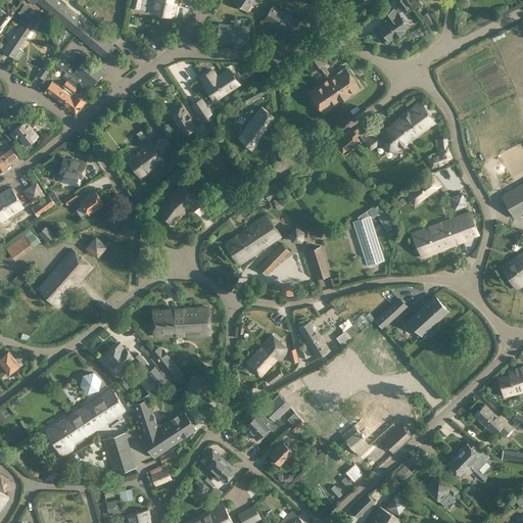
[(105,58),(115,47),(58,0),(27,0),(33,5),(36,1),(105,58)]
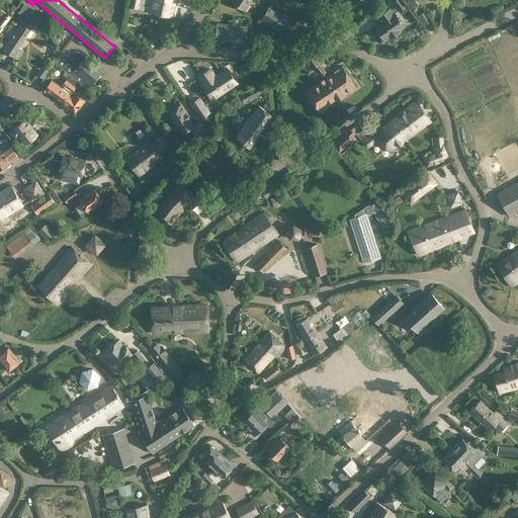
[(131,0),(130,7),(137,8),(138,8),(140,3),(146,4),(146,7),(145,10),(149,11),(149,12),(163,15),(166,2),(156,0),(131,0)]
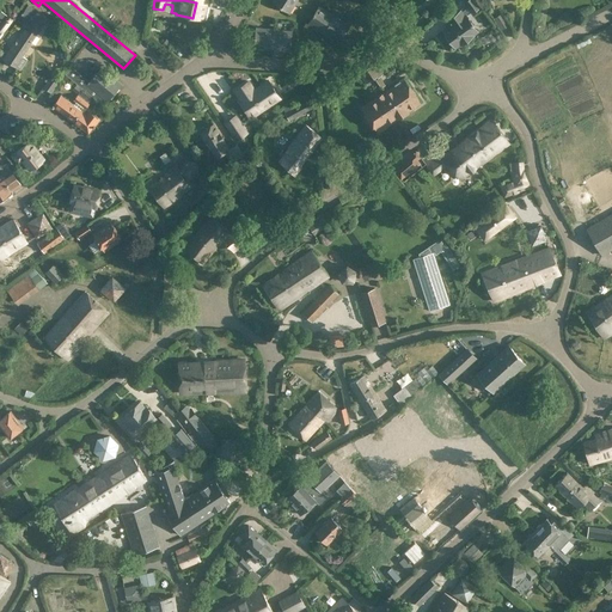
[(203,19),(207,0),(196,0),(196,2),(193,18),(197,18),(203,19)]
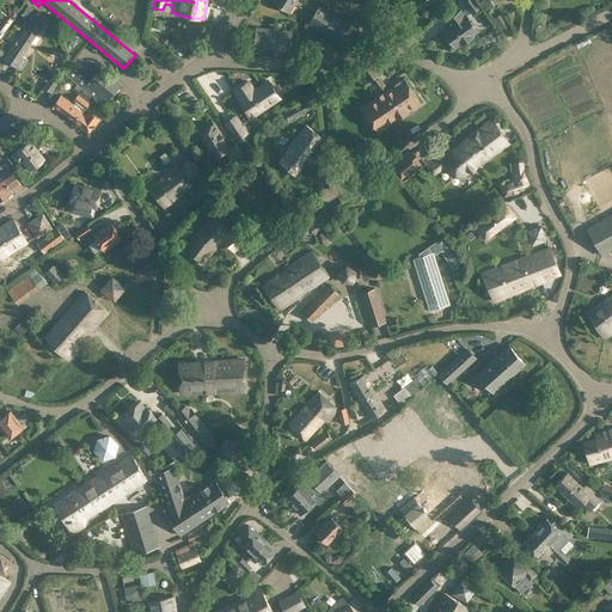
[(289,13),(298,0),(273,0),(271,2),(289,13)]
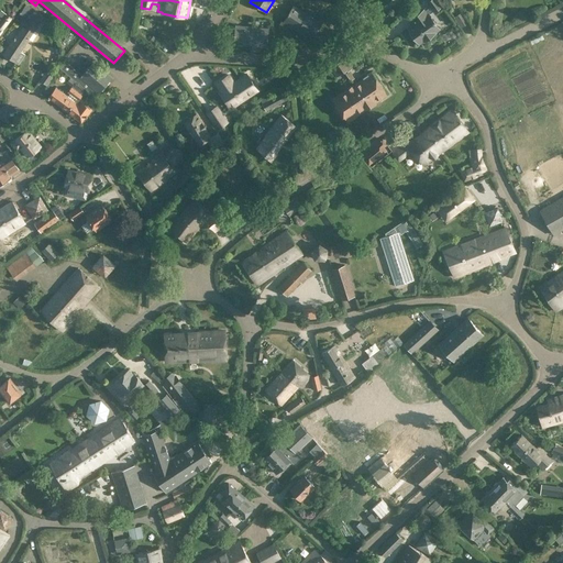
[(438,0),(428,0),(427,2),(433,12),(442,6),(438,0)]
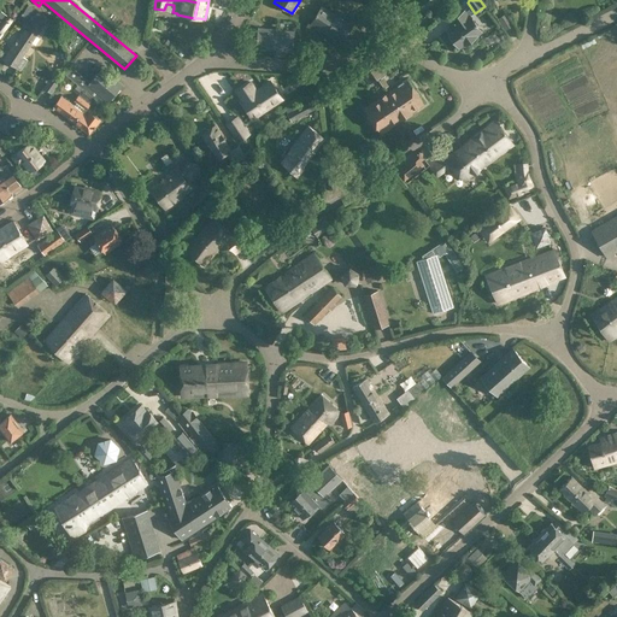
[(37,34),(48,18),(28,5),(18,21),(25,25),(3,59),(21,71),(28,60),(23,57),(33,43),(31,42),(37,34)]
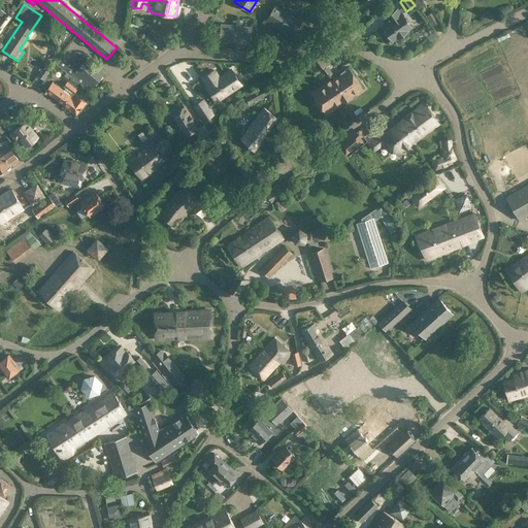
[(289,13),(275,5),(265,21),(278,29),(289,13)]
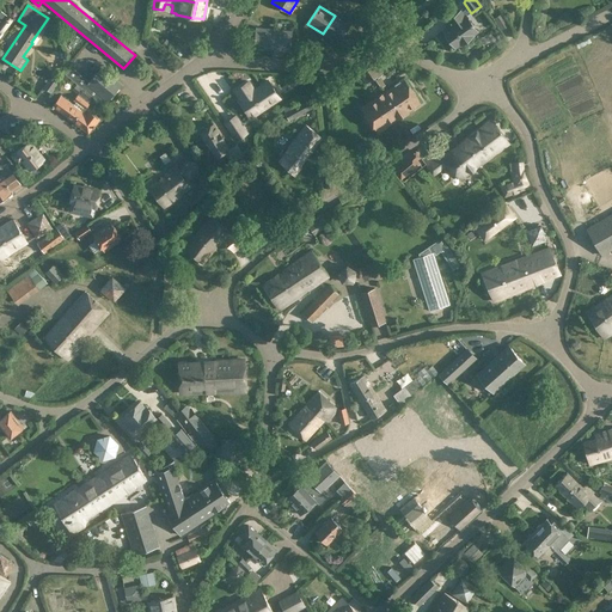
[(0,34),(12,18),(1,10),(0,11),(0,34)]
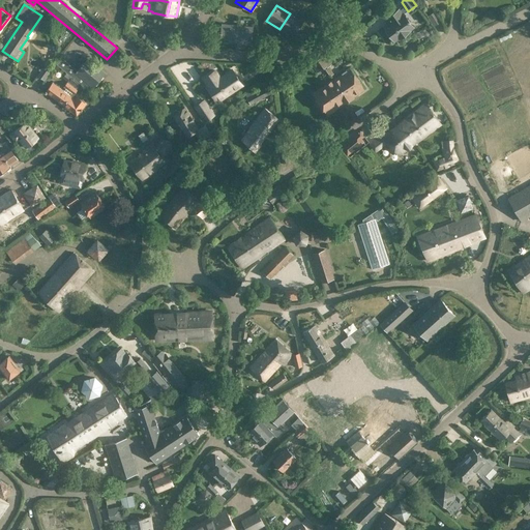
[(403,13),(400,8),(386,18),(389,22),(383,27),(394,41),(414,27),(404,12),(403,13)]
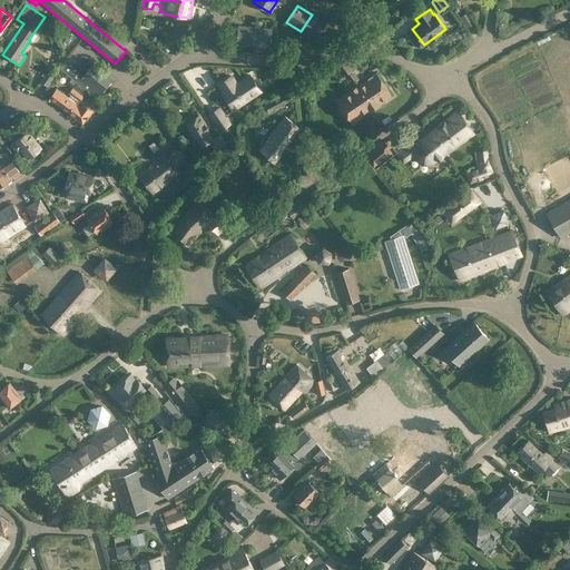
[(325,23),(312,15),(301,31),(315,40),(325,23)]
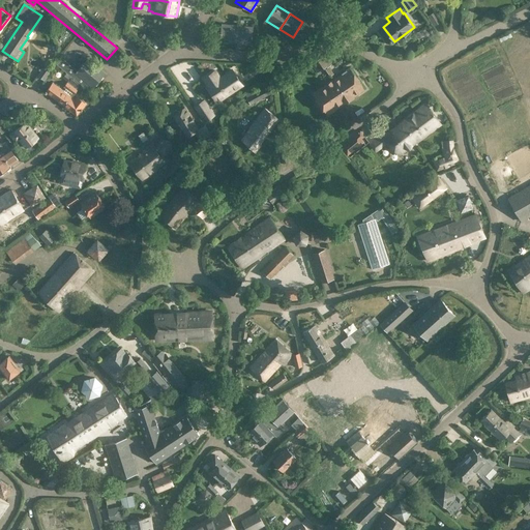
[(219,41),(235,43),(237,25),(222,24),(219,41)]
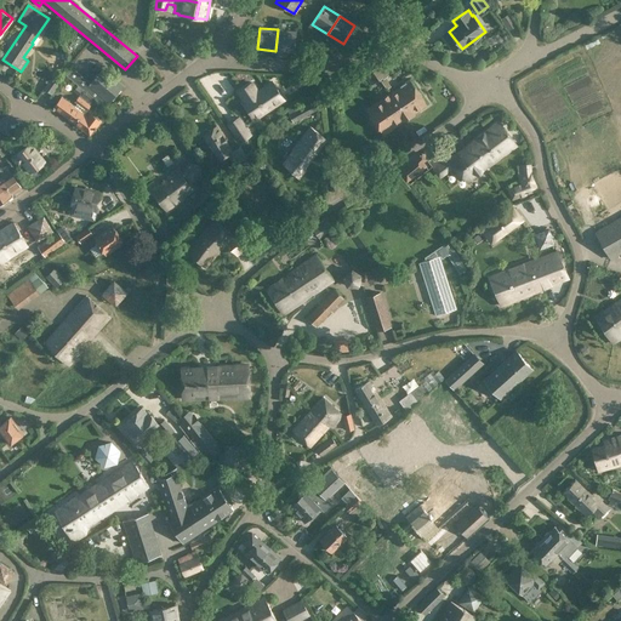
[(294,52),(296,32),(278,29),(275,51),(294,52)]
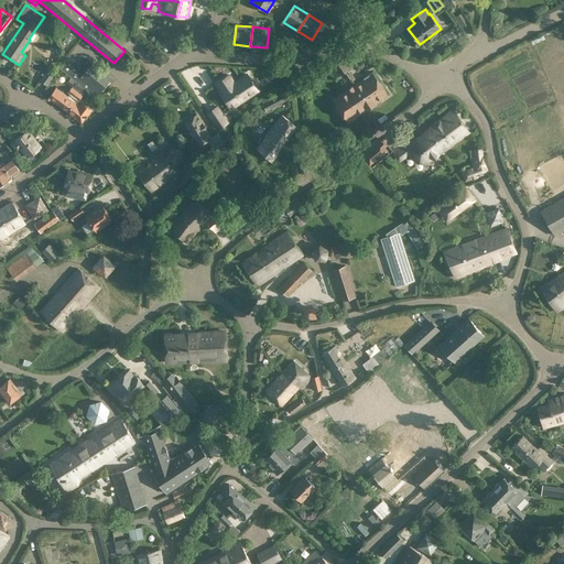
[(149,41),(158,49),(162,43),(153,35),(149,41)]
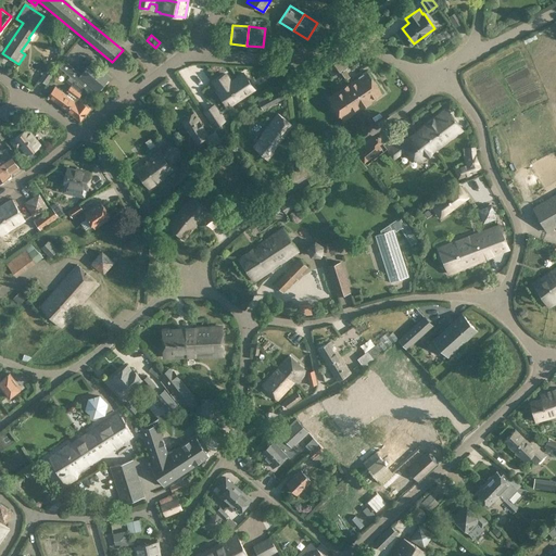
[(348,67),(340,57),(333,61),(340,71),(342,70),(342,71),(341,72),(345,80),(349,78),(343,70),(348,67)]
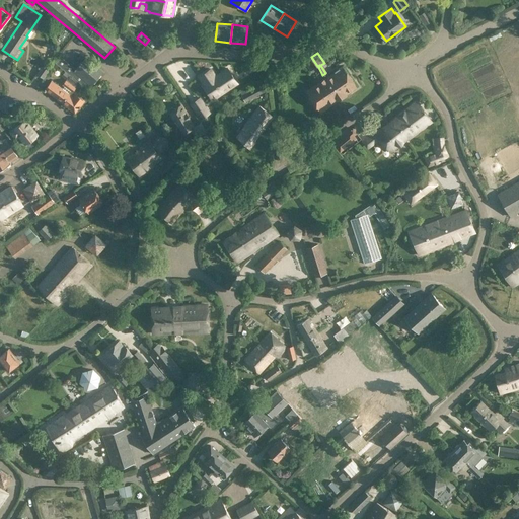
[(311,57),(310,56),(303,61),(310,71),(317,66),(311,57)]
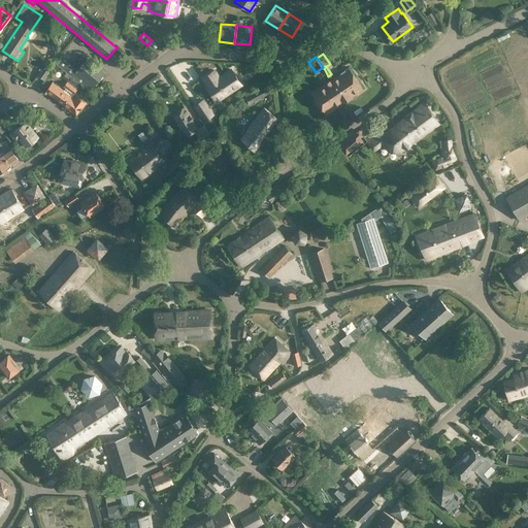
[(62,58),(57,64),(90,92),(105,73),(87,58),(76,70),(62,58)]
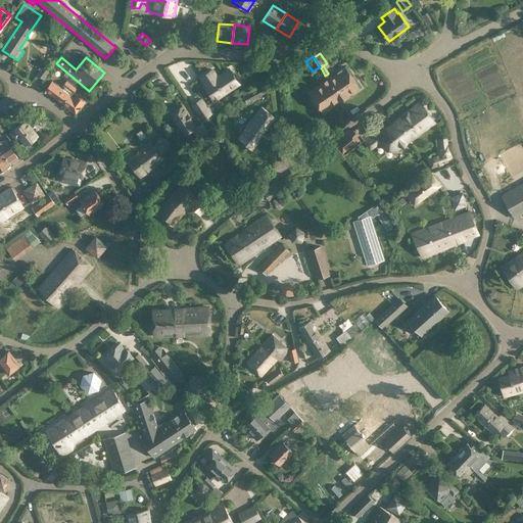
[(47,60),(37,75),(44,80),(54,65),(47,60)]
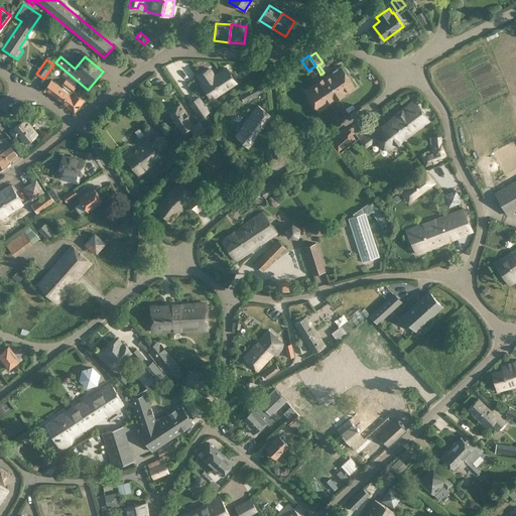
[(341,67),(324,79),(329,86),(326,88),(334,101),(354,87),(341,67)]
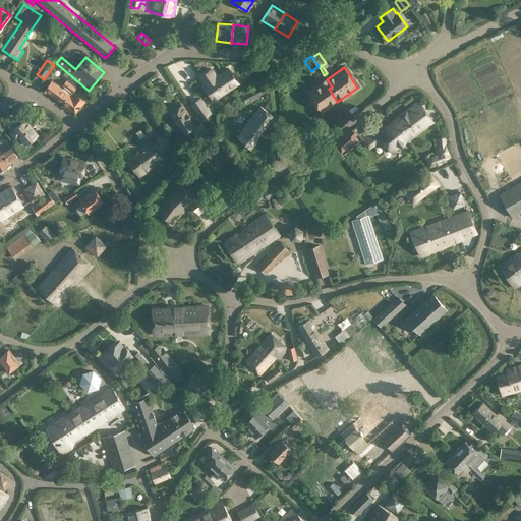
[(237,84),(235,79),(228,69),(216,77),(211,70),(199,78),(205,85),(204,85),(211,96),(214,100),(237,84)]
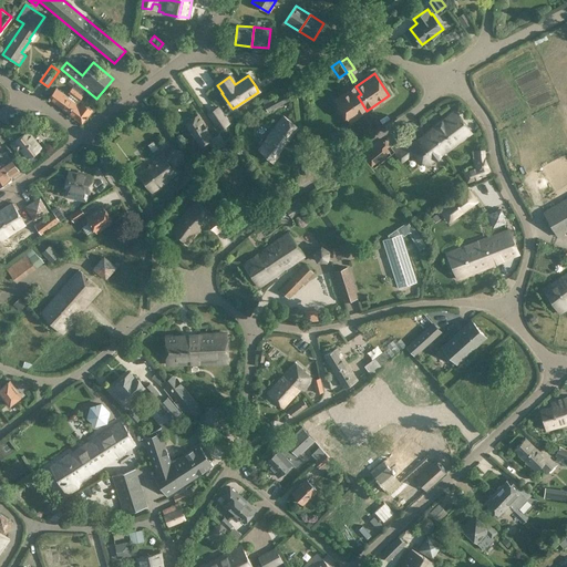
[(316,76),(312,79),(311,79),(311,80),(311,81),(311,82),(311,83),(311,84),(312,84),(312,85),(313,85),(315,85),(315,86),(316,85),(317,85),(318,85),(320,83),(321,83),(321,82),(322,81),(322,80),(322,79),(321,78),(321,76),(320,76),(320,75),(319,75),(318,75),(317,75),(316,76)]
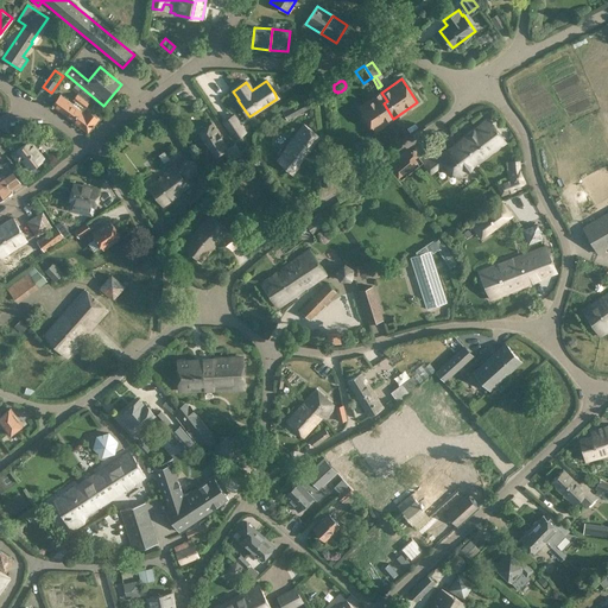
[(81,89),(77,94),(89,102),(93,97),(81,89)]
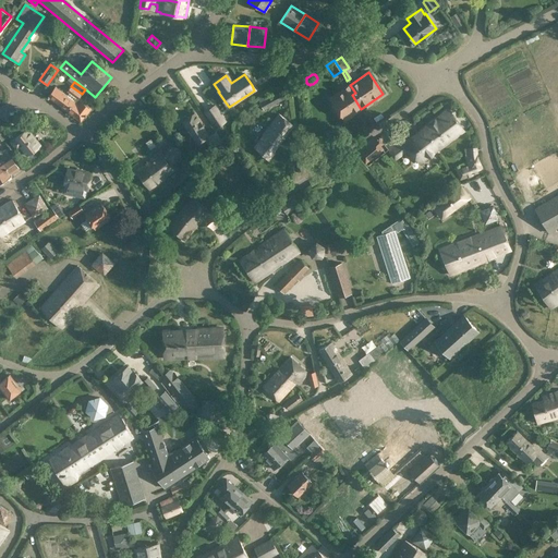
[(352,114),(361,109),(352,95),(355,93),(350,85),(341,91),(329,99),(344,121),(352,116),(352,114)]
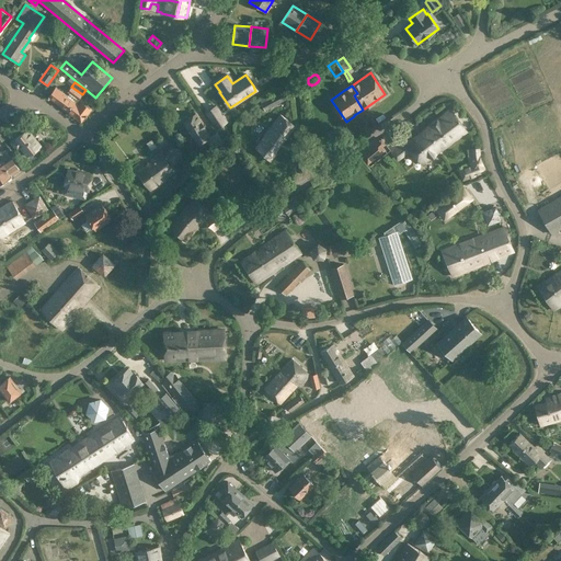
[(68,95),(55,87),(47,98),(67,112),(77,99),(70,93),(68,95)]
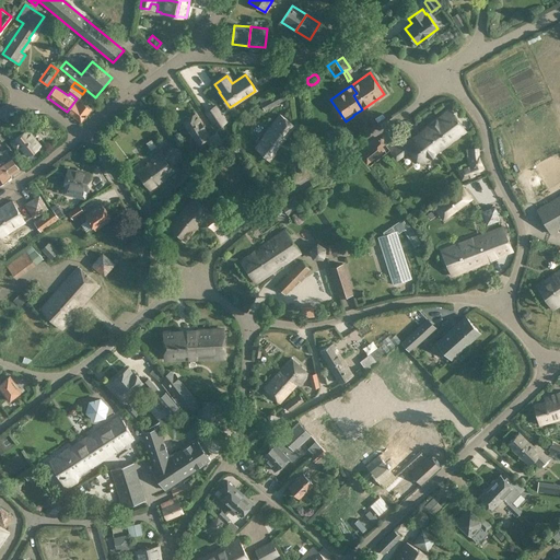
[(82,94),(71,86),(68,91),(70,93),(77,98),(78,100),(82,94)]
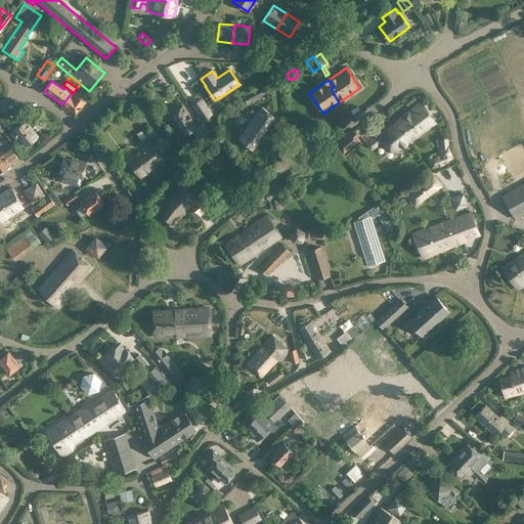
[(267,93),(263,86),(244,96),(248,103),(267,93)]
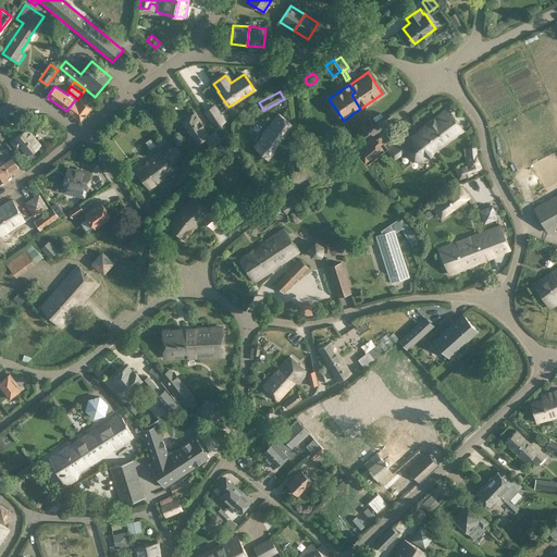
[(76,98),(66,111),(79,121),(84,115),(85,116),(90,109),(79,100),(77,99),(76,98)]
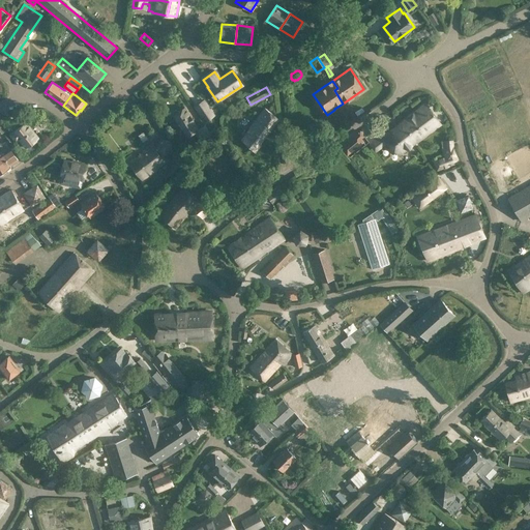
[(213,114),(204,100),(195,106),(204,120),(213,114)]
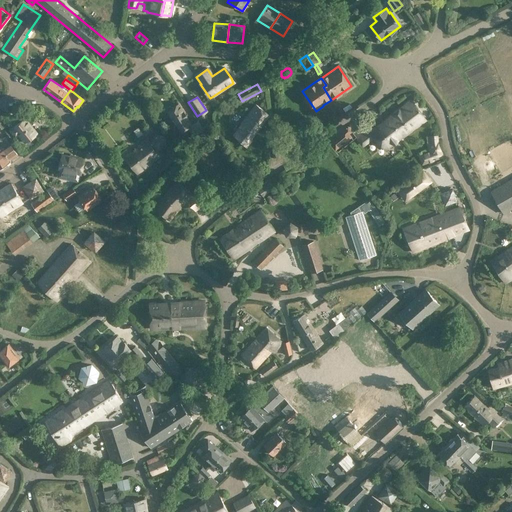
[(366,132),(362,127),(354,134),(362,144),(373,135),(385,150),(401,138),(426,119),(411,100),(378,125),(377,125),(370,130),(366,132)]
